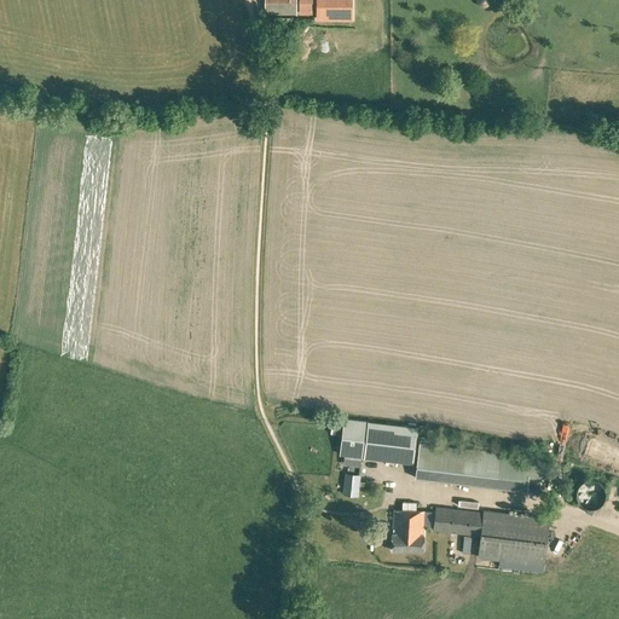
[(296,16),(296,0),(264,0),(264,16),(296,16)]
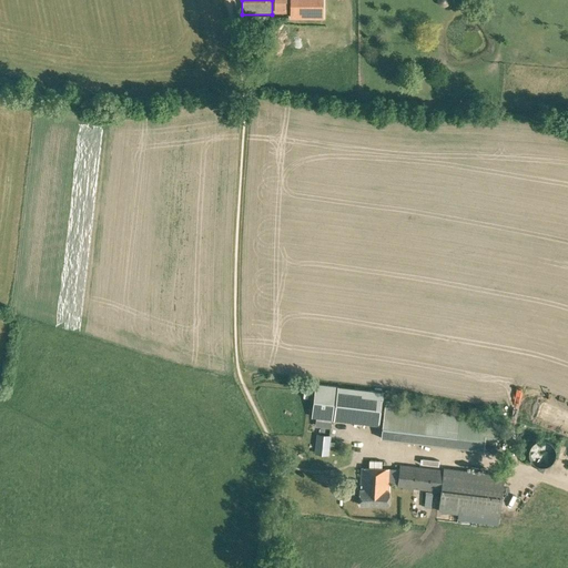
[(291,0),(291,18),(322,18),(322,0),(291,0)]
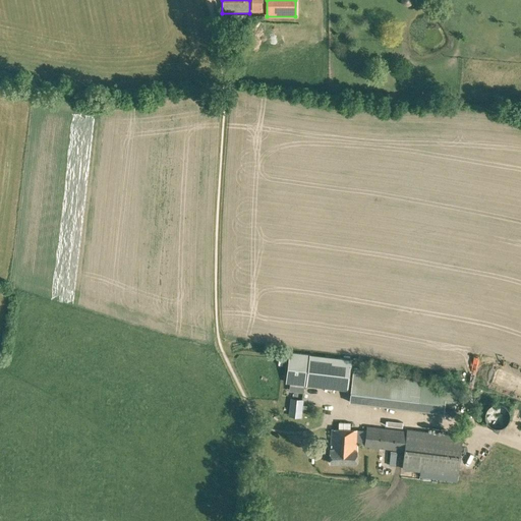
[(347,390),(350,359),(290,352),(286,383),(347,390)]
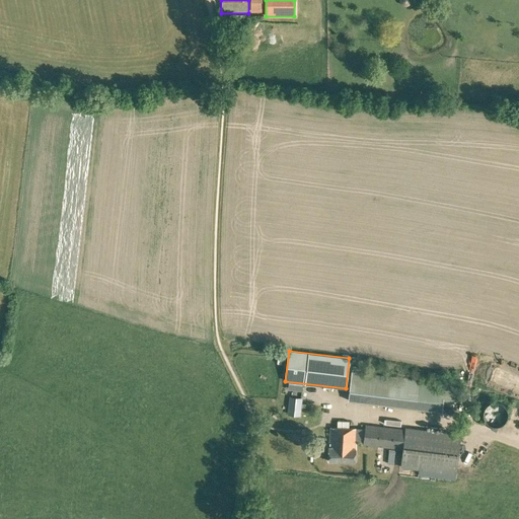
[(453,405),(456,384),(420,379),(352,371),(348,400),(416,409),(442,412),(443,404),(453,405)]
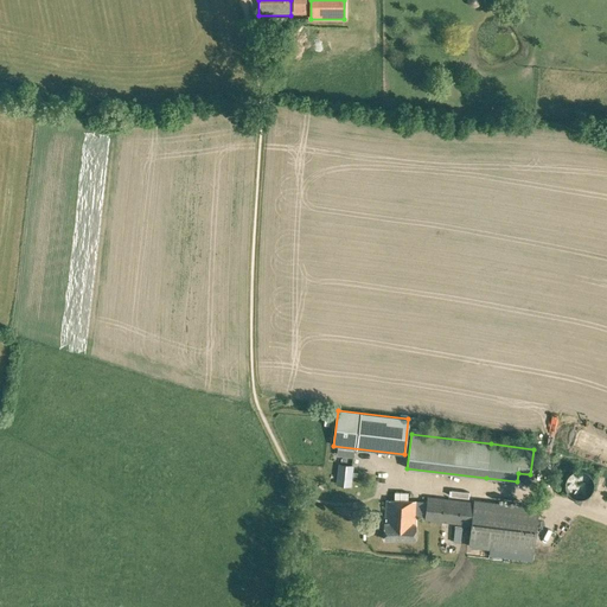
[(352,478),(352,465),(339,465),(338,477),(352,478)]
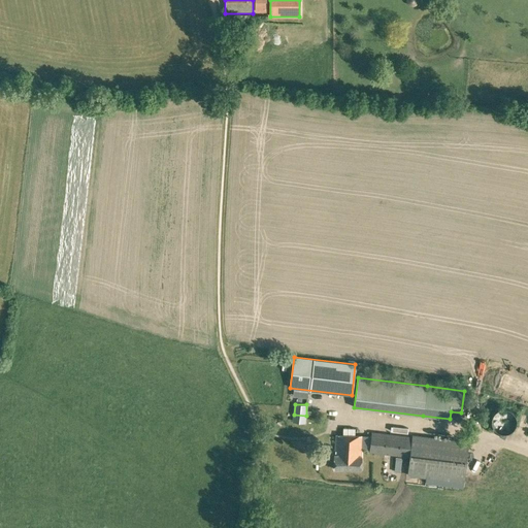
[(502,433),(504,433),(505,433),(507,432),(508,432),(509,431),(510,431),(513,429),(514,429),(514,428),(515,427),(515,426),(516,425),(516,424),(516,423),(517,422),(517,421),(517,420),(517,419),(516,418),(516,417),(516,416),(515,415),(515,414),(514,413),(513,411),(512,410),(510,409),(509,409),(508,408),(507,408),(506,408),(504,408),(503,408),(502,408),(500,408),(499,409),(497,410),(495,411),(495,413),(494,414),(493,414),(493,415),(492,416),(492,417),(492,418),(492,419),(492,420),(492,421),(492,422),(492,424),(493,425),(493,426),(494,427),(494,428),(495,429),(496,430),(497,430),(497,431),(498,431),(499,432),(500,432),(501,432),(502,433)]
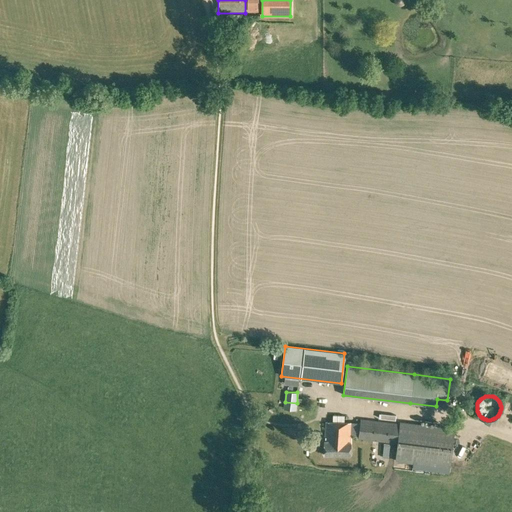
[(351,422),(326,422),(325,441),(324,441),(324,455),(351,455),(351,442),(350,442),(350,436),(358,436),(358,437),(398,443),(395,468),(413,470),(413,468),(449,472),(454,429),(400,422),(400,424),(360,419),(359,432),(351,432),(351,422)]
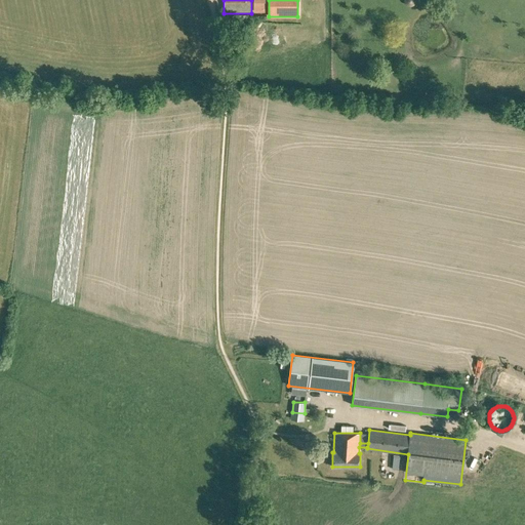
All buildings are outlined.
